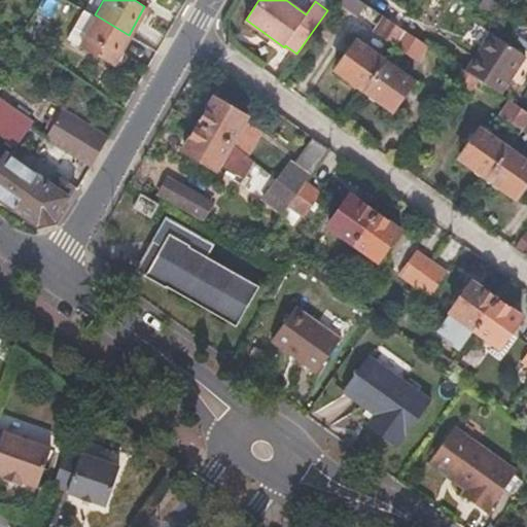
[(67,39),(77,45),(111,65),(129,35),(95,14),(82,8),(67,39)]
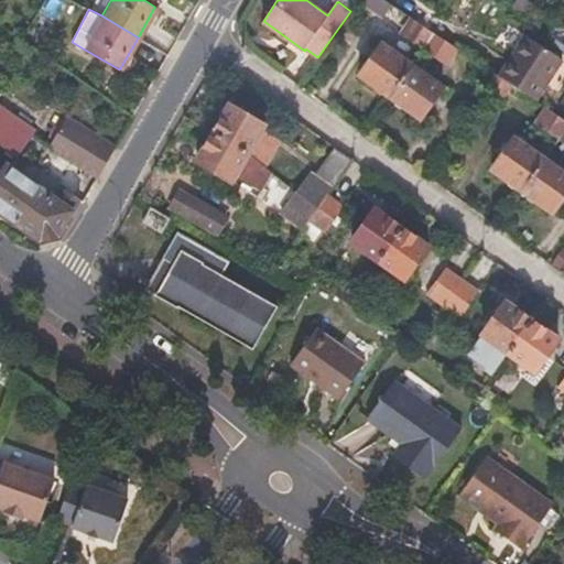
[(426,49),(436,34),(416,20),(407,35),(426,49)]
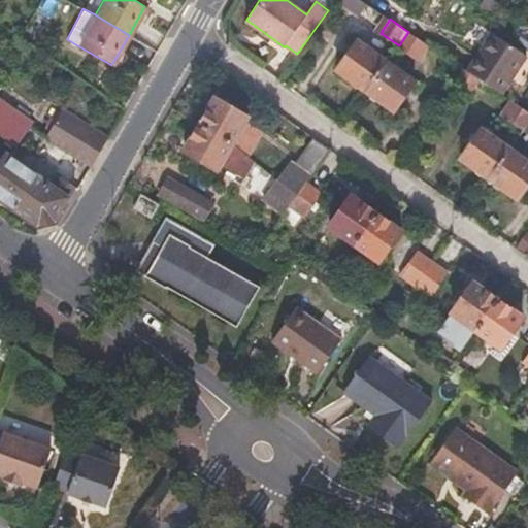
[(420,59),(428,44),(408,32),(399,45),(420,59)]
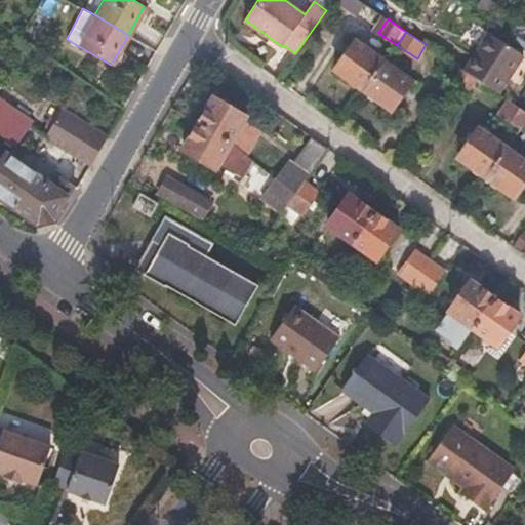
[(497,91),(523,54),(495,36),(488,32),(463,70),(468,73),(476,78),(497,91)]
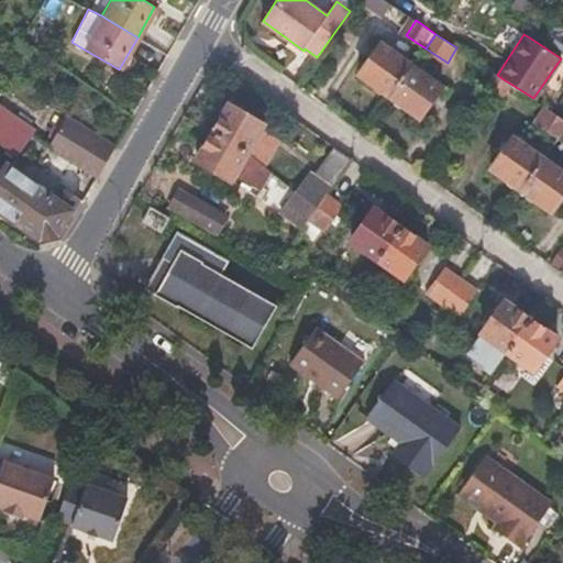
[(390,97),(414,65),(383,43),(360,75),(390,97)]
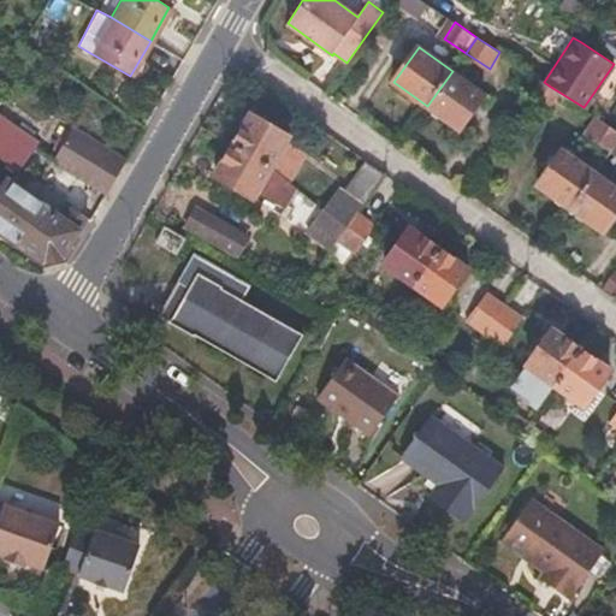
[(461,129),(485,94),(452,71),(427,106),(461,129)]
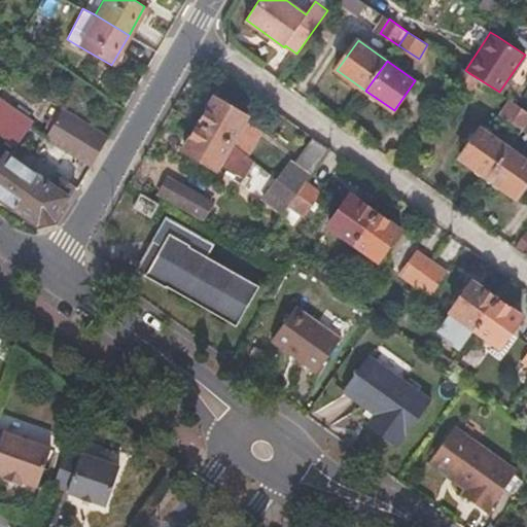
[(462,83),(469,73),(465,70),(461,67),(455,78),(462,83)]
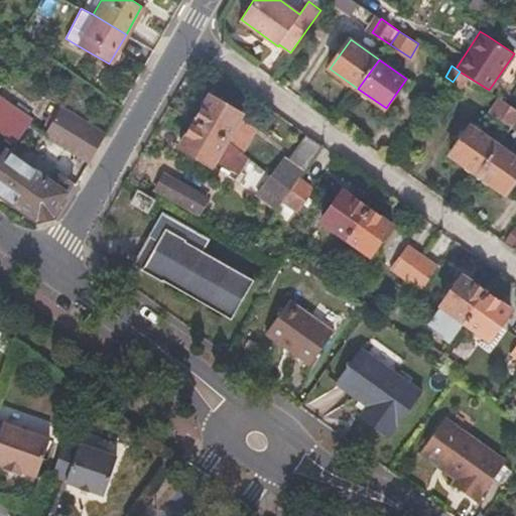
[(461,88),(468,77),(460,72),(453,82),(461,88)]
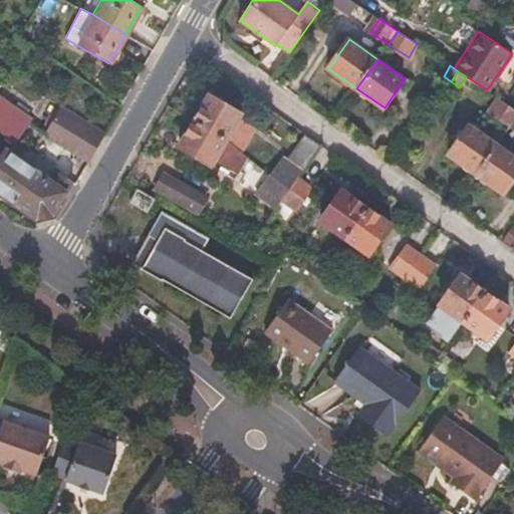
[(224,141),(240,115),(209,96),(193,120),(224,141)]
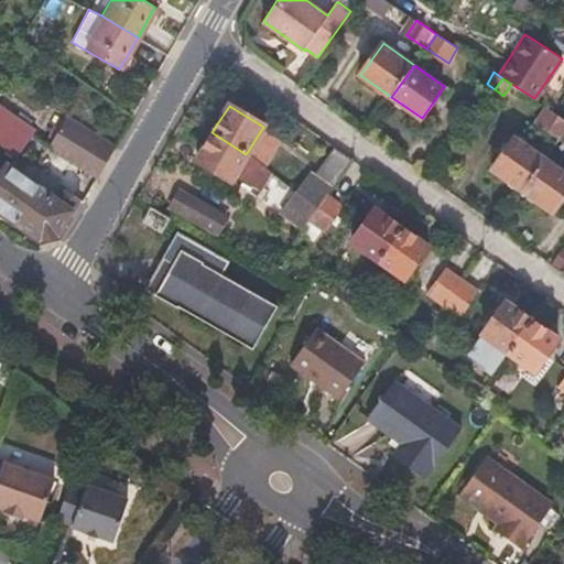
[(33,130),(0,107),(0,142),(15,153),(33,130)]
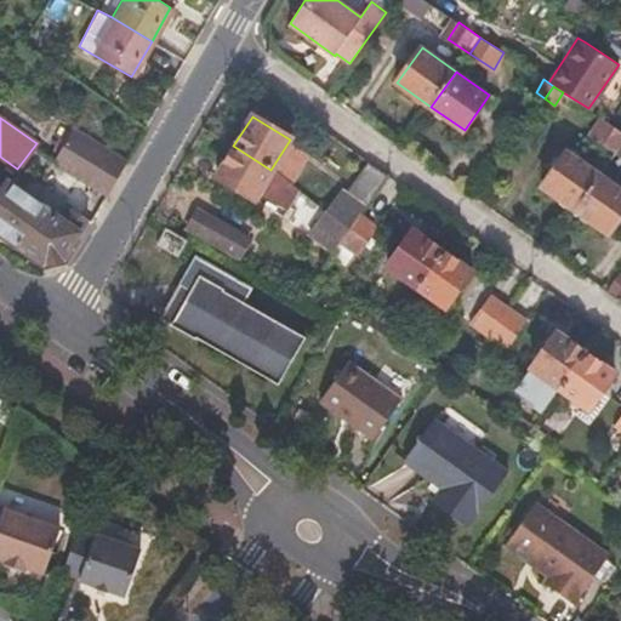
[(615,151),(620,142),(620,130),(605,119),(593,135),(615,151)]
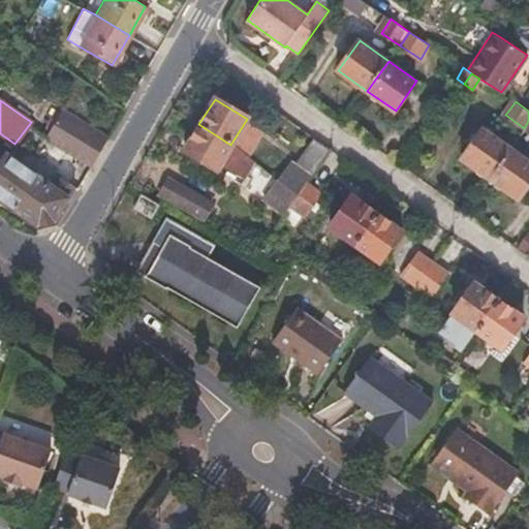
[(91,167),(106,139),(70,118),(55,145),(91,167)]
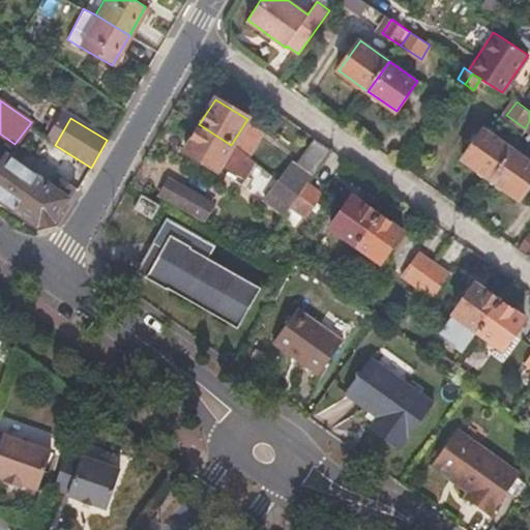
[(254,162),(231,145),(199,124),(181,153),(213,174),(218,167),(241,181),(254,162)]
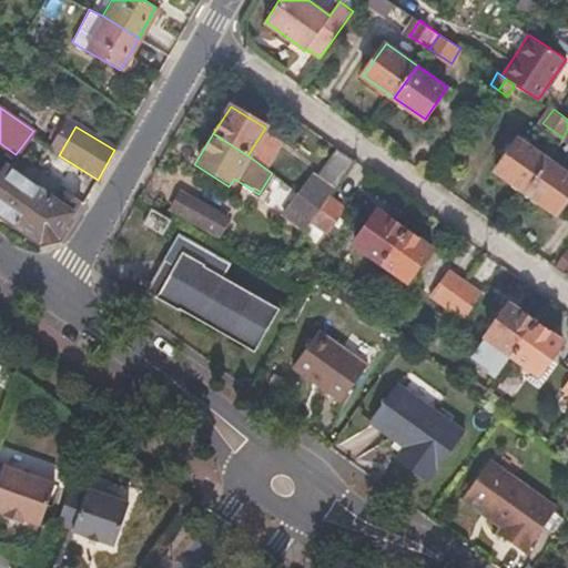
[(526,190),(548,159),(518,137),(496,169),(526,190)]
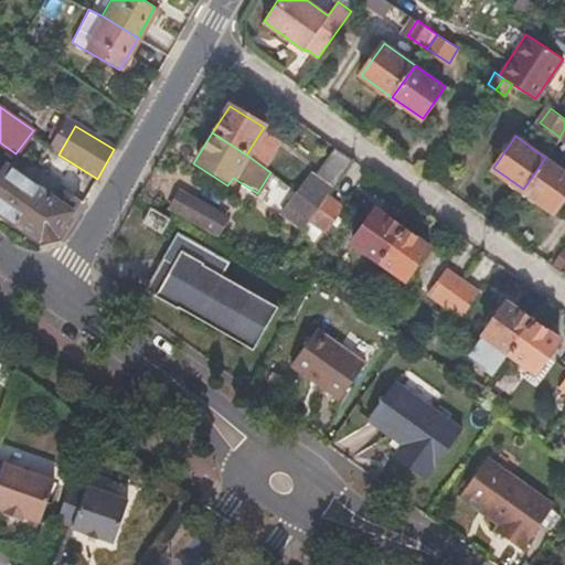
[(332,185),(352,159),(334,146),(316,174),(332,185)]
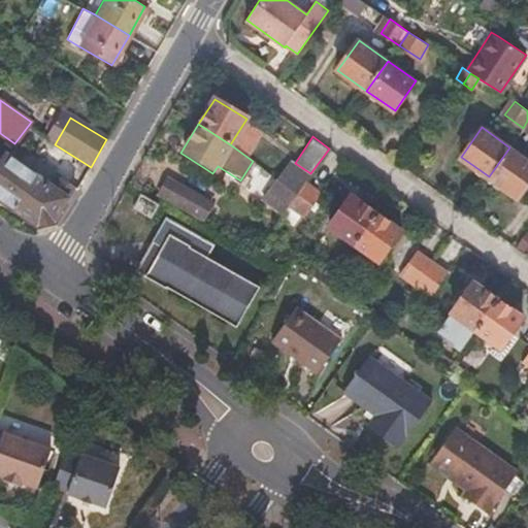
[(518,197),(527,183),(527,159),(509,147),(489,176),(518,197)]
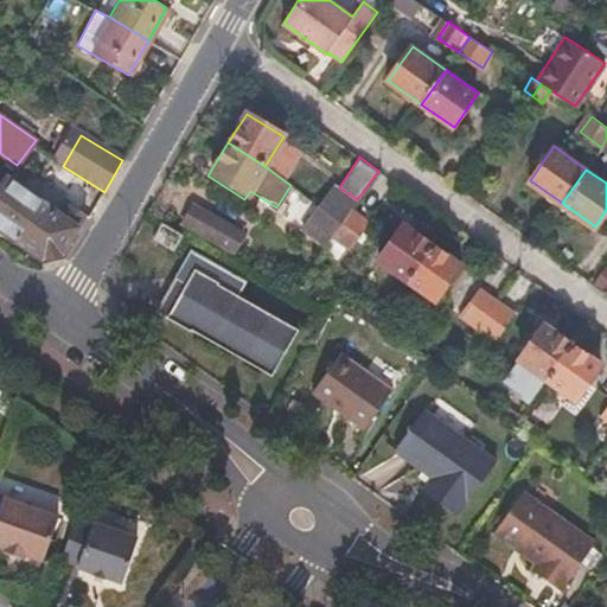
[(83,216),(26,176),(20,186),(6,177),(0,184),(0,225),(44,257),(61,255),(83,216)]
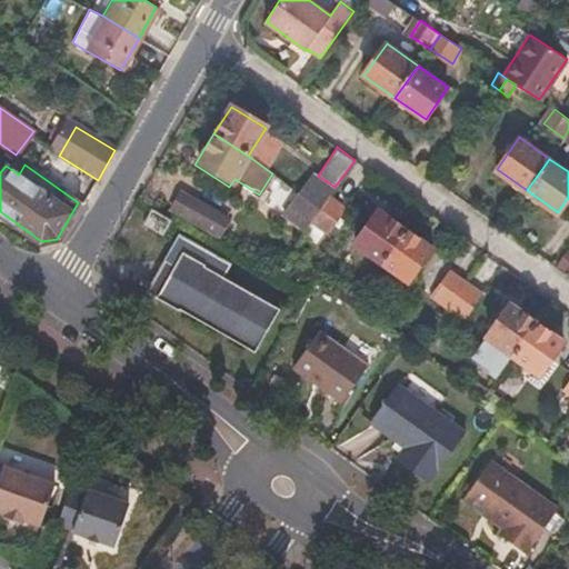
[(332,191),(335,187),(318,176),(313,172),(282,218),(303,232),(315,216),(320,208),(332,191)]
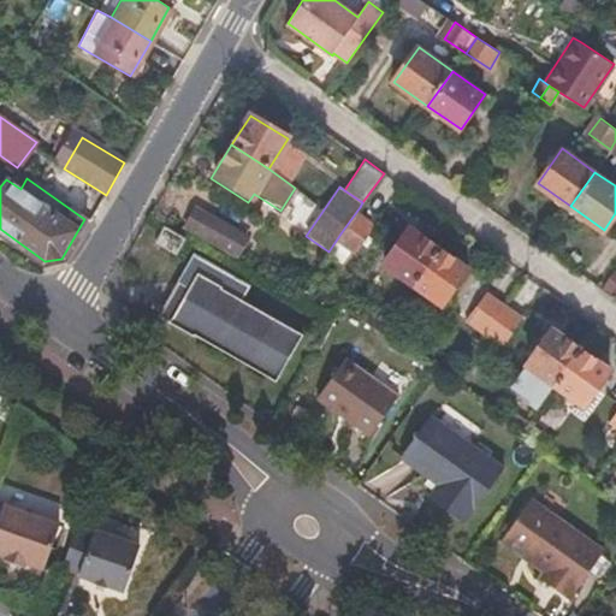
[(234,259),(248,236),(196,206),(183,230),(234,259)]
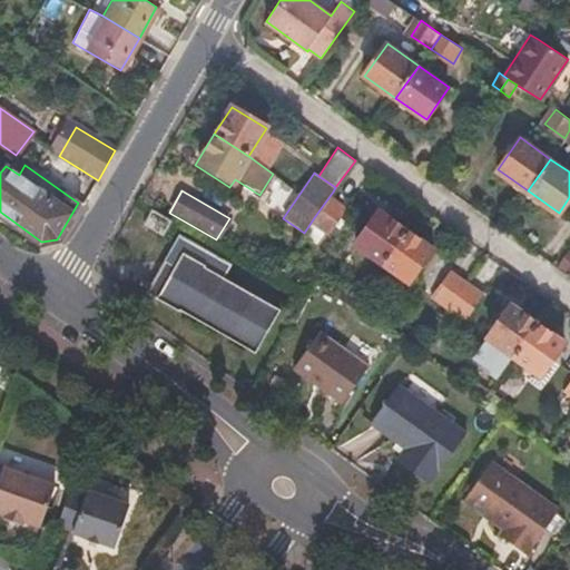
[(332,227),(347,204),(333,192),(321,208),(315,216),(332,227)]
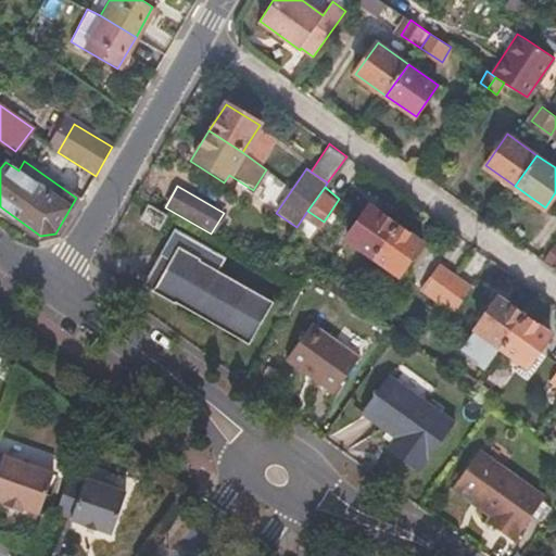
[(154,227),(162,213),(147,204),(139,218),(154,227)]
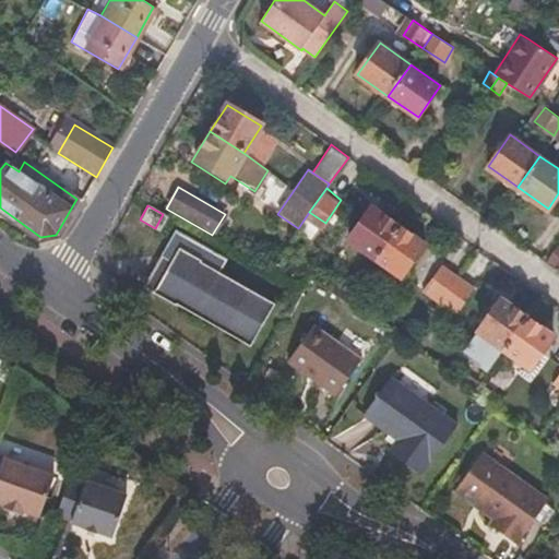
[(376,258),(397,225),(370,206),(349,238),(376,258)]
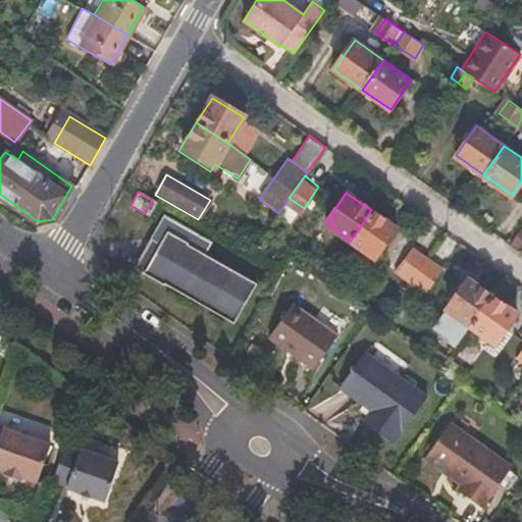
[(375,257),(396,226),(371,210),(351,241),(375,257)]
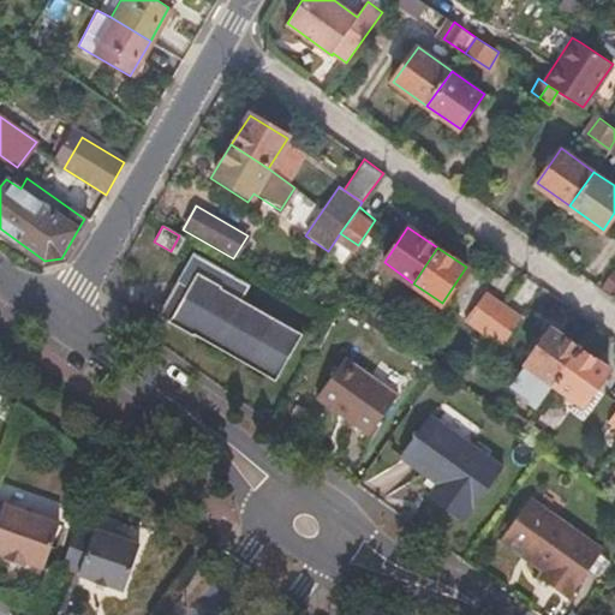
[(196,274),(242,300),(248,286),(191,254),(157,314),(171,321),(196,274)]
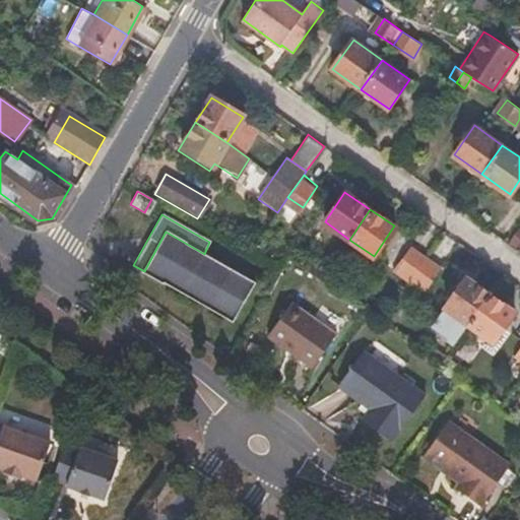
[(519,248),(519,230),(518,229),(509,242),(519,249),(519,248)]
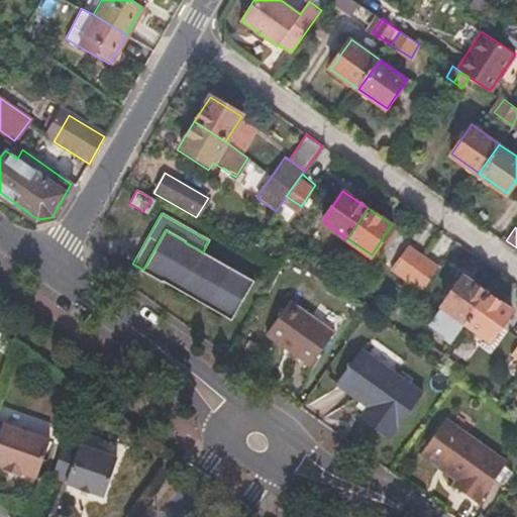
[(203,252),(165,230),(143,270),(231,320),(252,281),(203,252)]
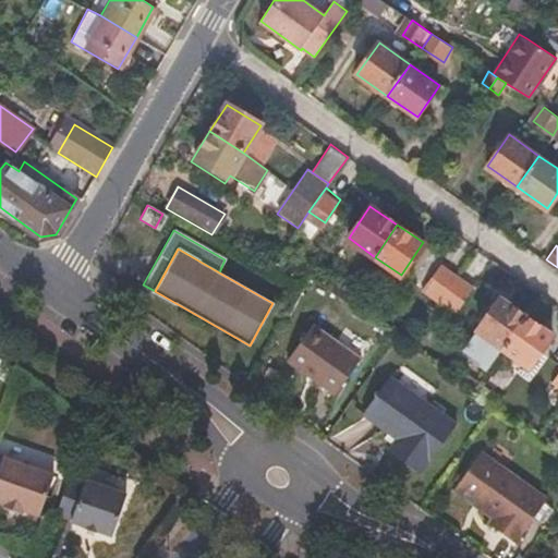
[(439,302),(457,278),(443,268),(426,292),(439,302)]
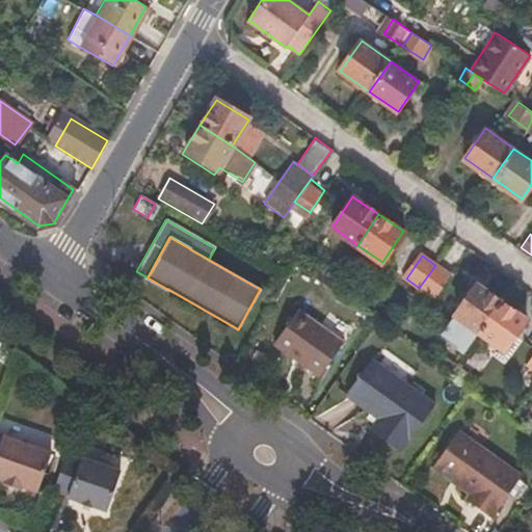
[(432,297),(449,274),(435,265),(419,288),(432,297)]
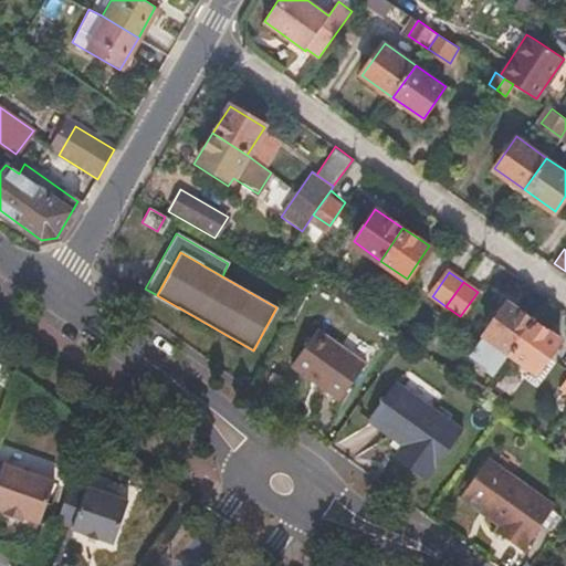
[(355,295),(344,287),(337,295),(349,304),(355,295)]
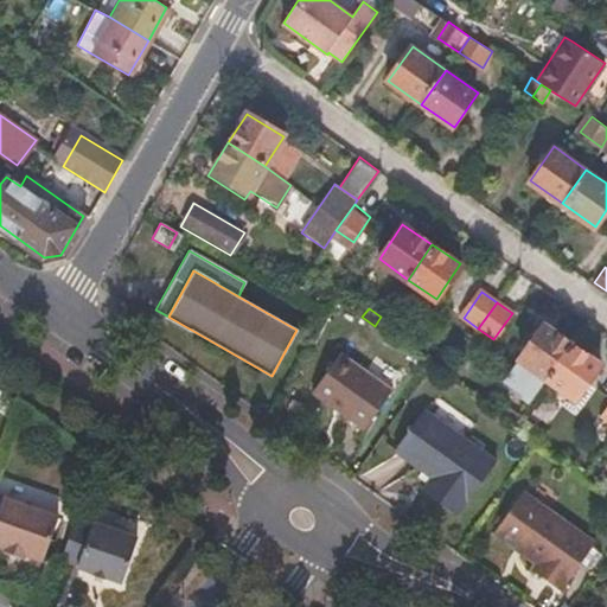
[(385,334),(393,325),(381,317),(375,326),(385,334)]
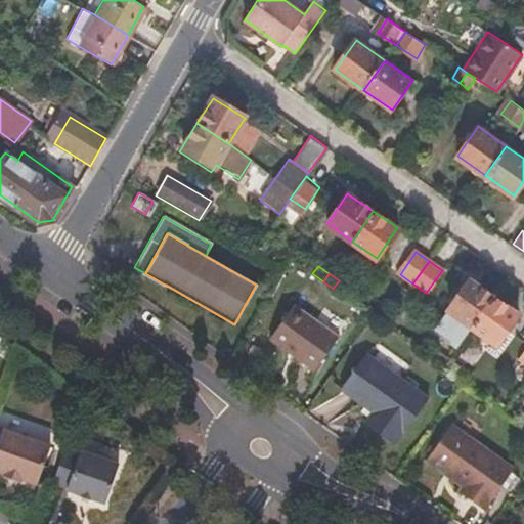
[(474,325),(494,297),(469,278),(448,307),(473,325),(474,325)]
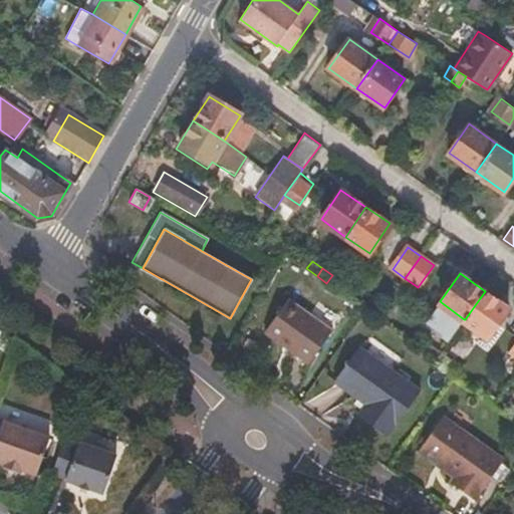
[(489,337),(508,308),(485,291),(465,319),(489,337)]
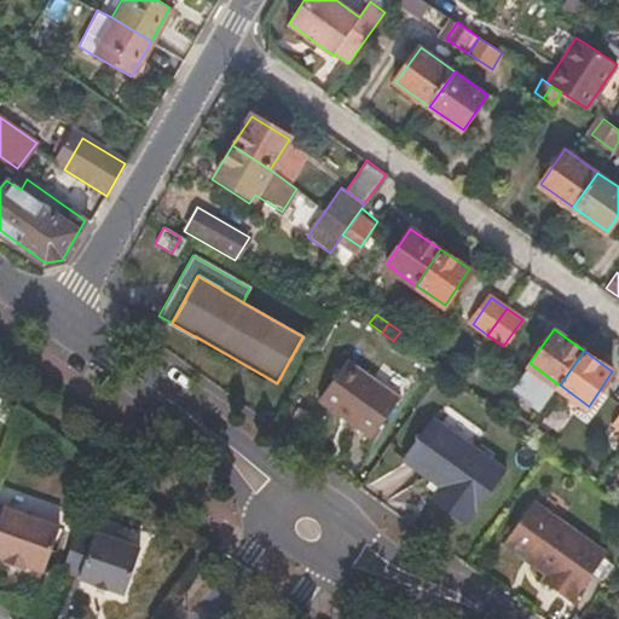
[(372,439),(403,398),(348,359),(318,400),(372,439)]
